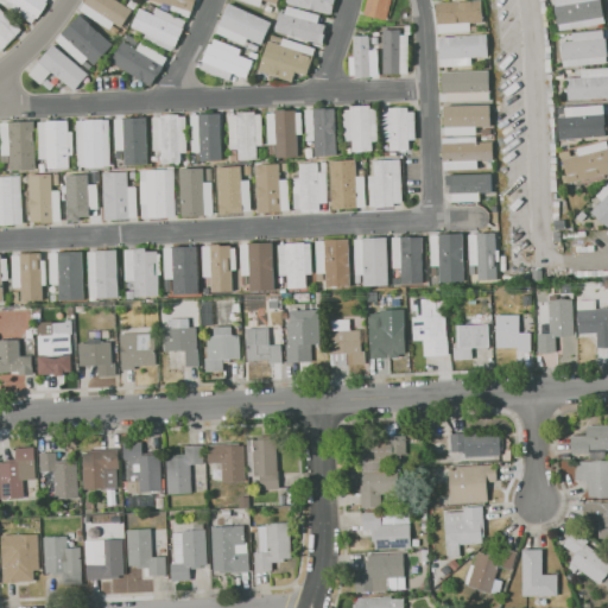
[(0,0),(45,0),(45,1),(49,4),(38,19),(36,18),(32,25),(0,2),(0,0)]
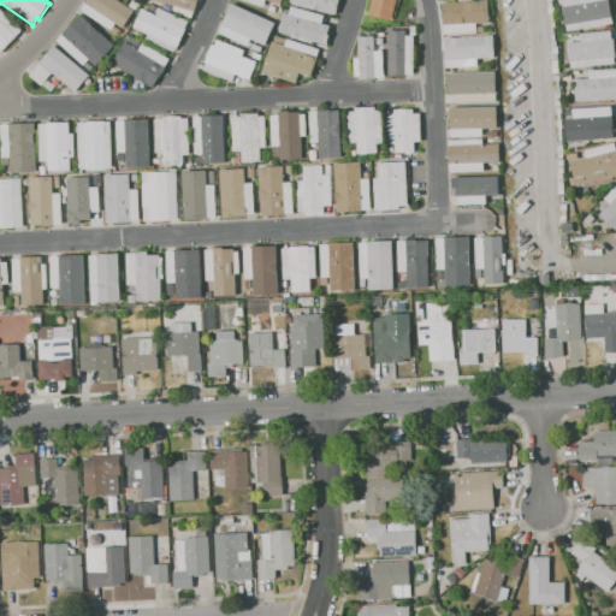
[(80,11),(87,0),(117,0),(134,11),(123,28),(116,23),(113,27),(111,31),(80,11)]
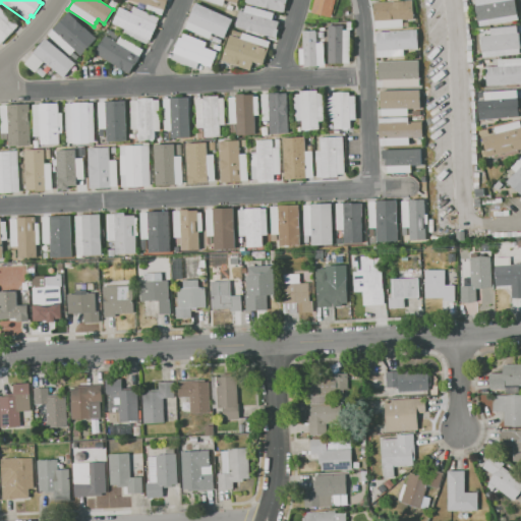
[(167,0),(163,14),(146,9),(147,4),(134,0),(167,0)]
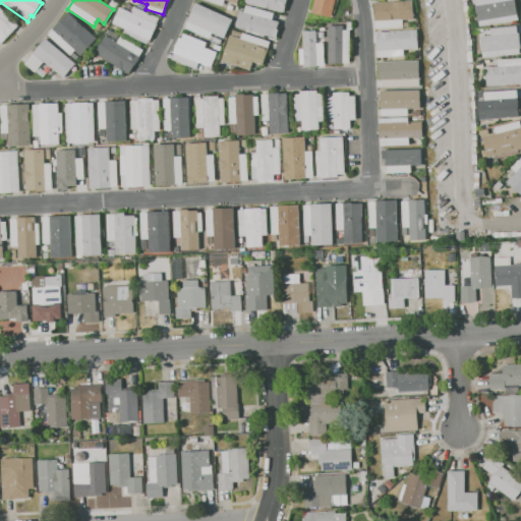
[(245,3),(245,0),(286,0),(284,12),(245,3)]
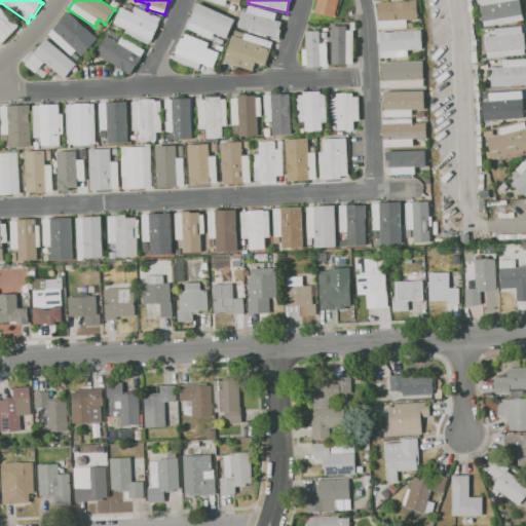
[(338,0),(335,17),(314,12),(316,0),(338,0)]
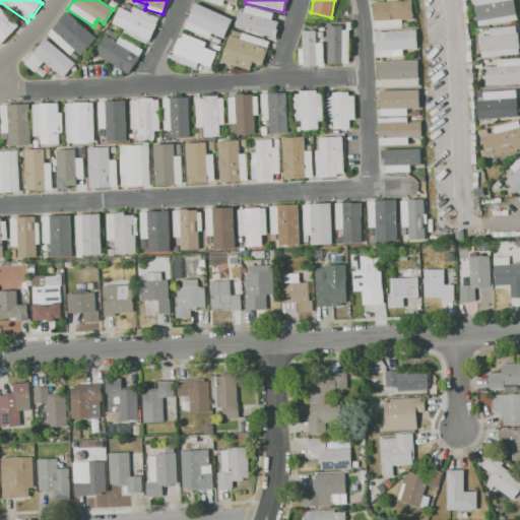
[(478,26),(474,0),(514,0),(518,20),(478,26)]
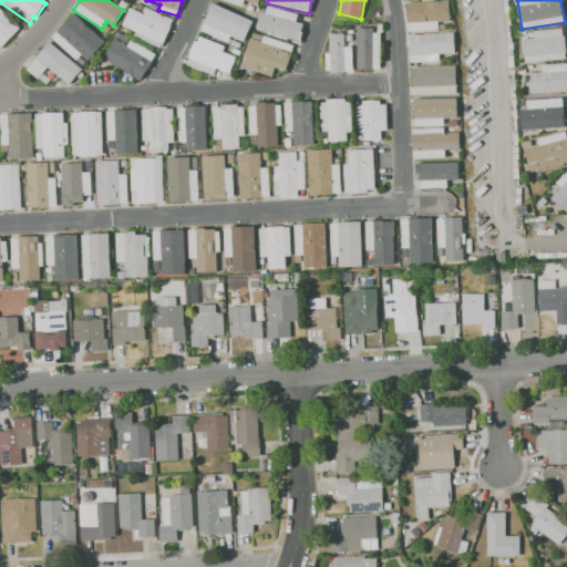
[(409,31),(408,3),(450,1),(451,19),(437,20),(437,30),(409,31)]
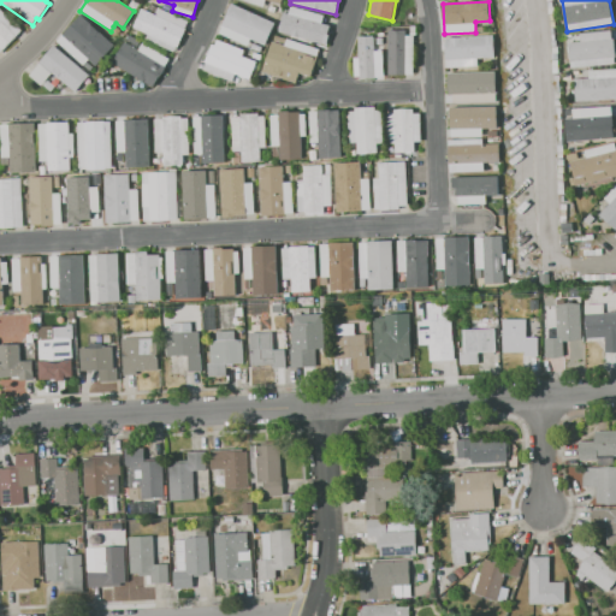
[(231,4),(274,23),(265,45),(250,39),(248,46),(218,33),(231,4)]
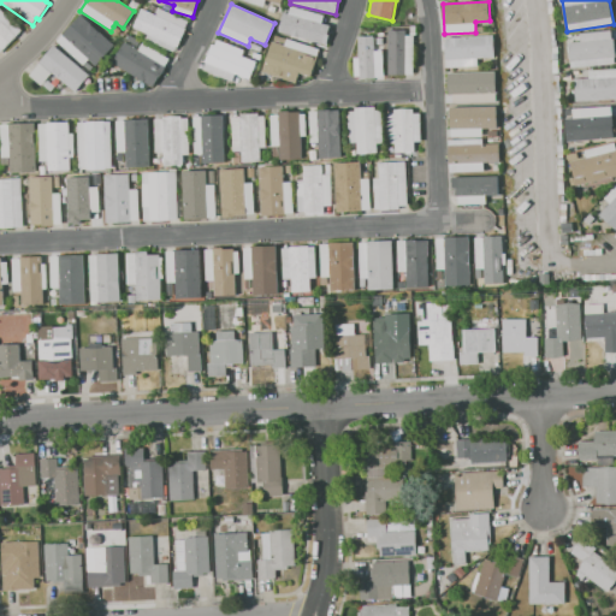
[(0,6),(23,29),(0,52),(0,6)]
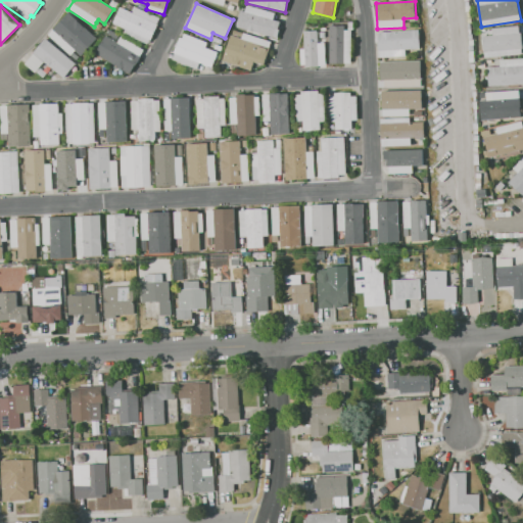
[(237,27),(241,11),(245,12),(246,6),(275,14),(274,20),(281,22),(277,38),(237,27)]
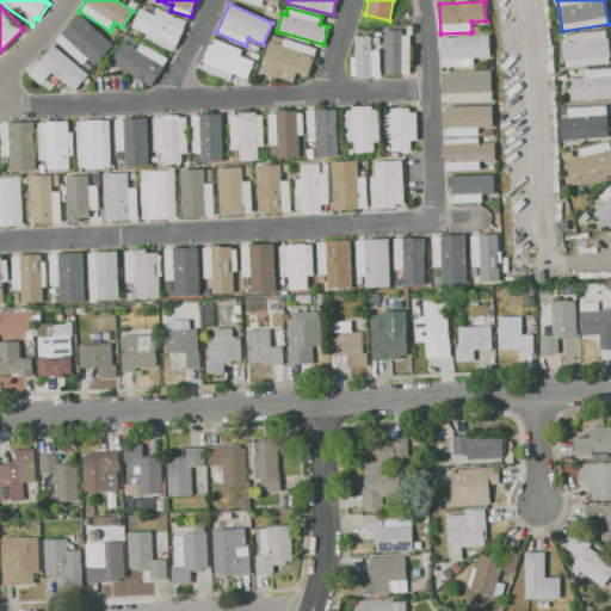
[(141,8),(155,14),(158,8),(187,22),(173,51),(143,38),(146,34),(133,28),(141,8)]
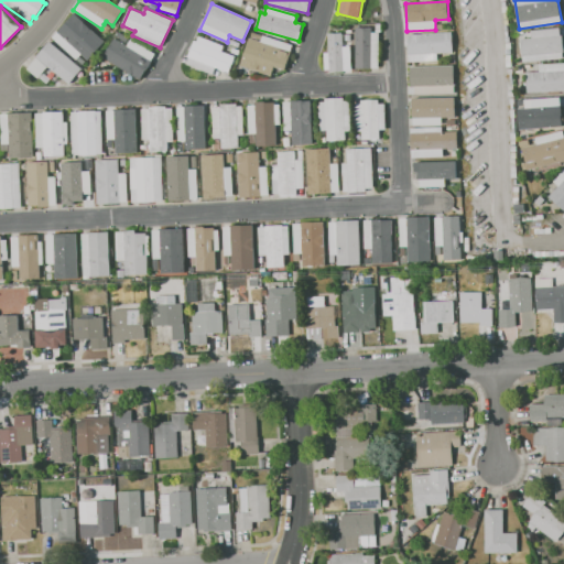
[(74,13),(105,41),(87,60),(82,54),(79,56),(76,61),(51,38),(74,13)]
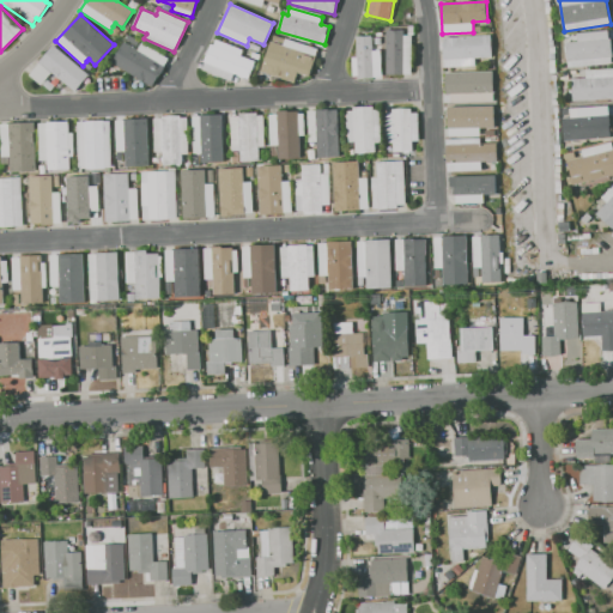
[(387,74),(387,30),(404,30),(404,35),(411,35),(411,74),(387,74)]
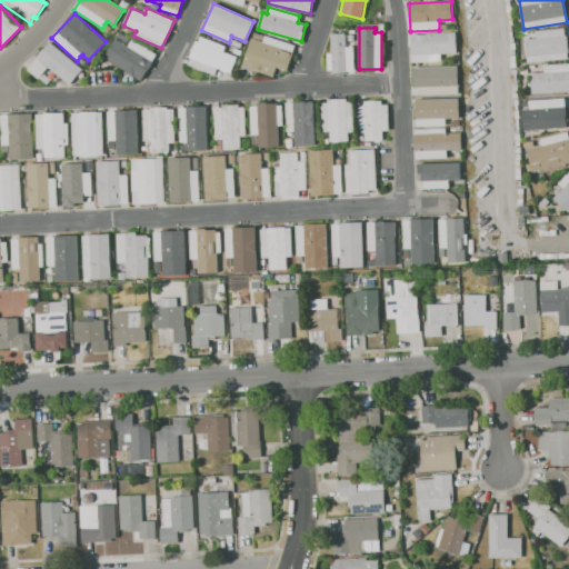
[(527,62),(526,40),(537,39),(536,31),(565,29),(566,36),(567,36),(568,53),(567,53),(568,59),(527,62)]
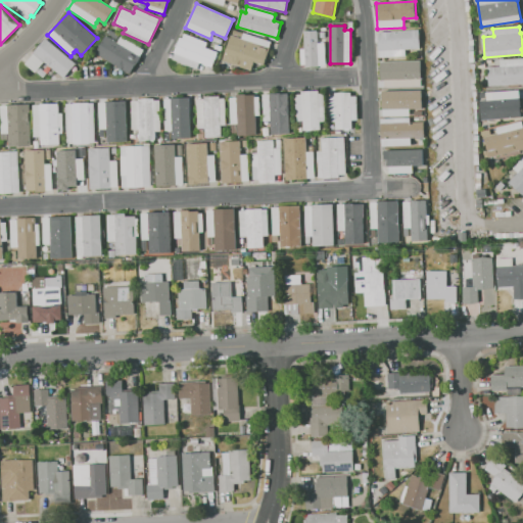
[(110,30),(119,35),(115,39),(107,34),(110,30)]
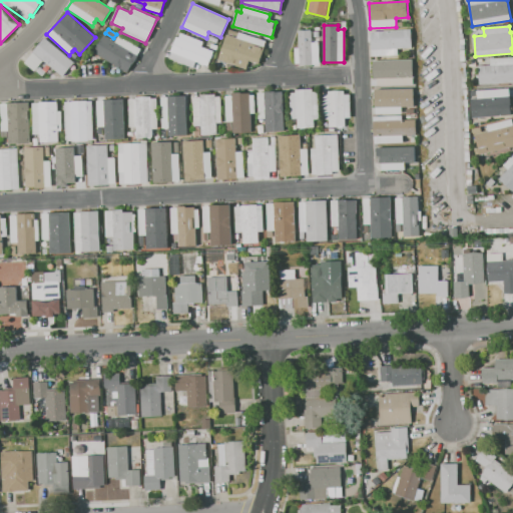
[(370,31),(410,29),(411,48),(398,48),(398,56),(371,57),(370,31)]
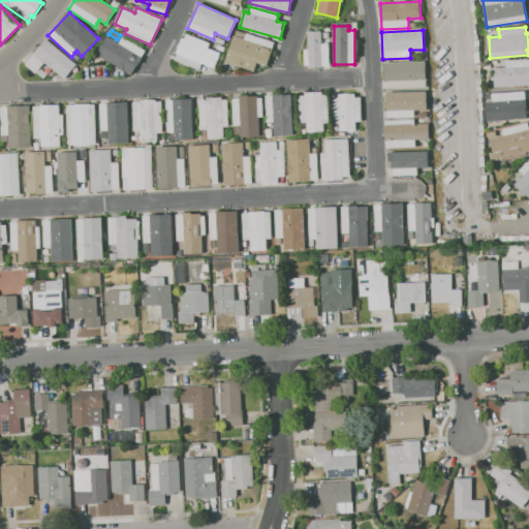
[(307,31),(320,31),(321,43),(329,42),(330,66),(322,66),(322,67),(309,68),(309,65),(304,66),(303,50),(308,50),(307,31)]
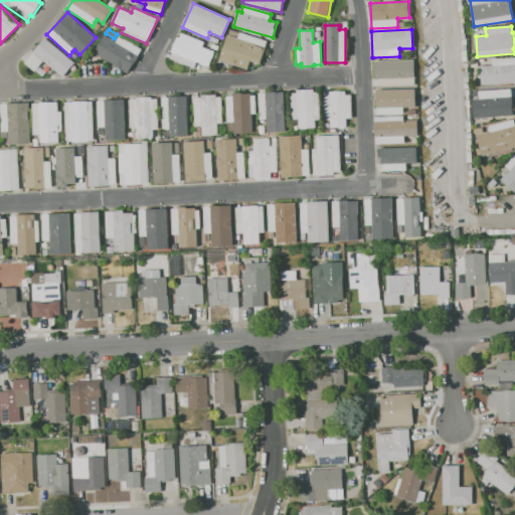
[(178,36),(180,37),(182,32),(204,42),(202,46),(214,51),(208,65),(197,61),(194,67),(169,56),(178,36)]
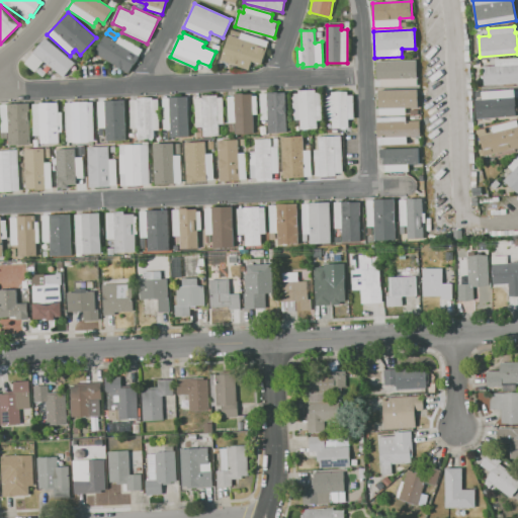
[(220,60),(229,34),(239,37),(241,32),(269,41),(267,47),(268,47),(261,66),(250,68),(249,70),(220,60)]
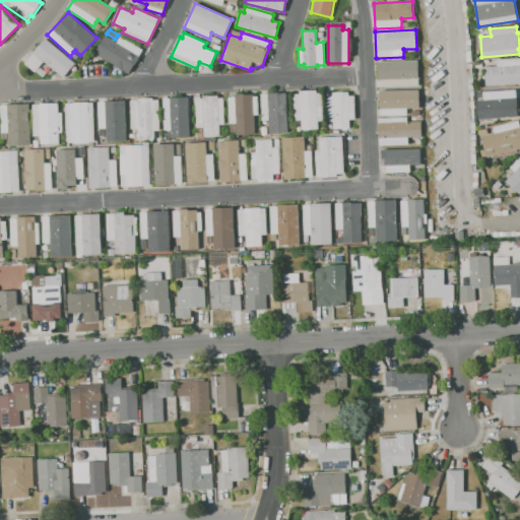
[(106,35),(117,42),(120,37),(143,52),(129,74),(94,52),(106,35)]
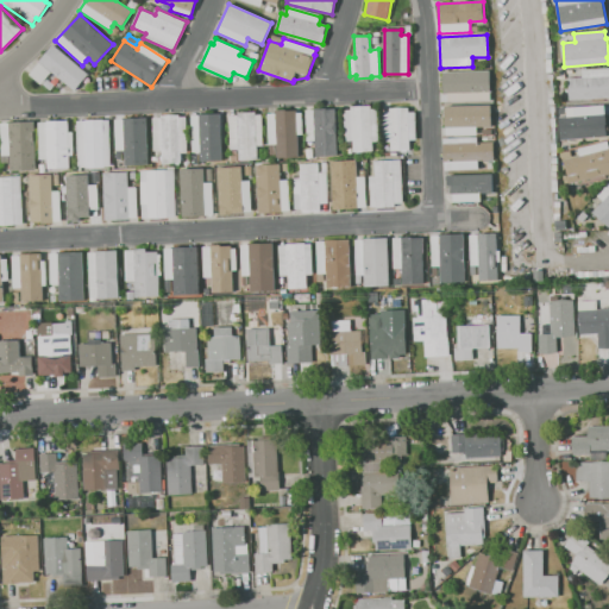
[(74,90),(51,71),(42,85),(30,74),(54,45),(88,74),(74,90)]
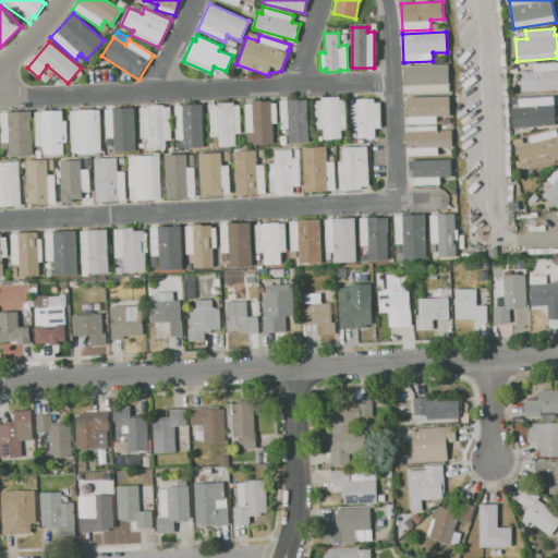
[(75,60),(79,56),(85,61),(82,65),(75,60)]
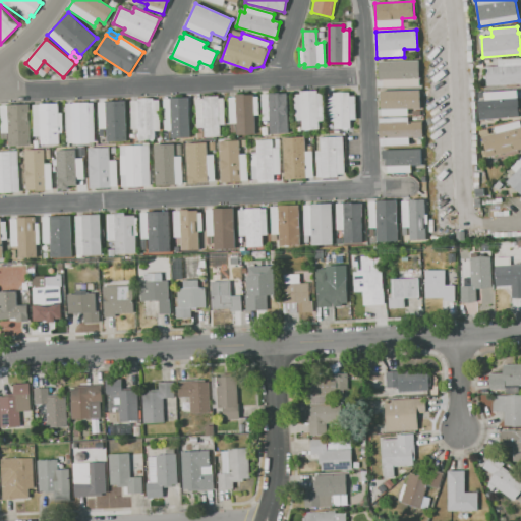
[(419,59),(420,84),(383,87),(383,80),(379,80),(378,61),(419,59)]
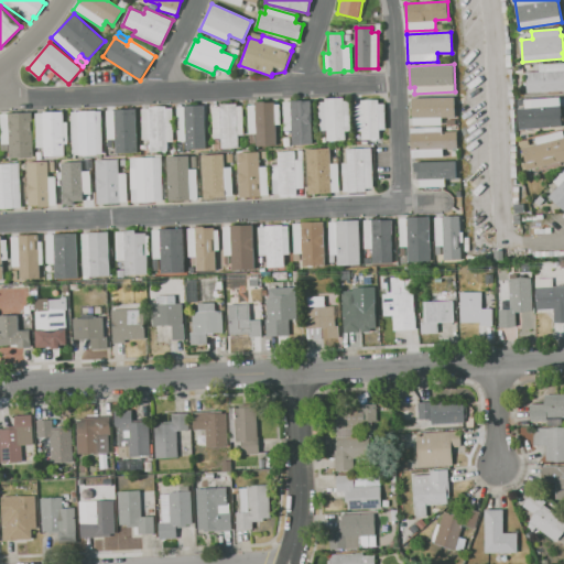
[(563,90),(527,91),(527,72),(539,72),(539,65),(563,64),(563,90)]
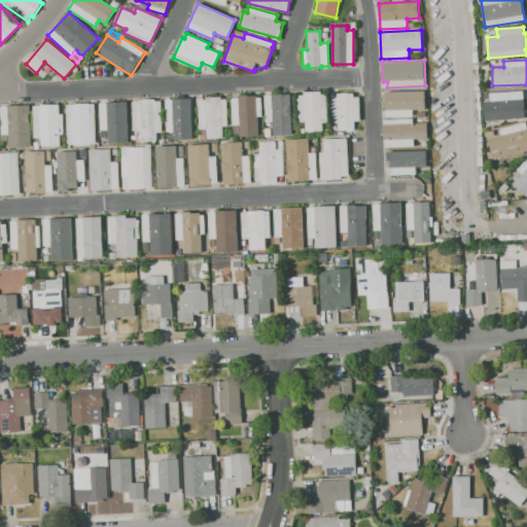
[(38,73),(41,69),(47,74),(44,78),(38,73)]
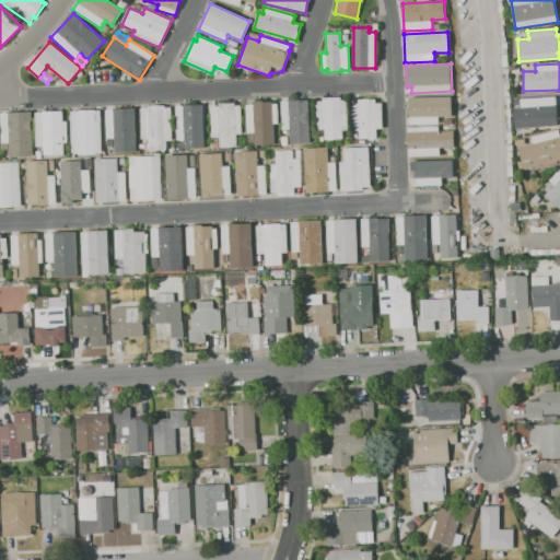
[(410,97),(451,95),(452,117),(438,117),(439,124),(411,125),(410,97)]
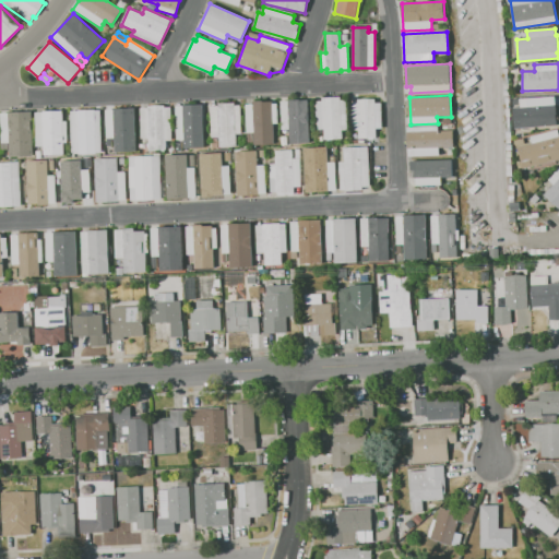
[(323,139),(323,129),(317,130),(316,100),(322,100),(322,97),(340,97),(340,99),(345,98),(346,130),(342,131),(342,139),(323,139)]
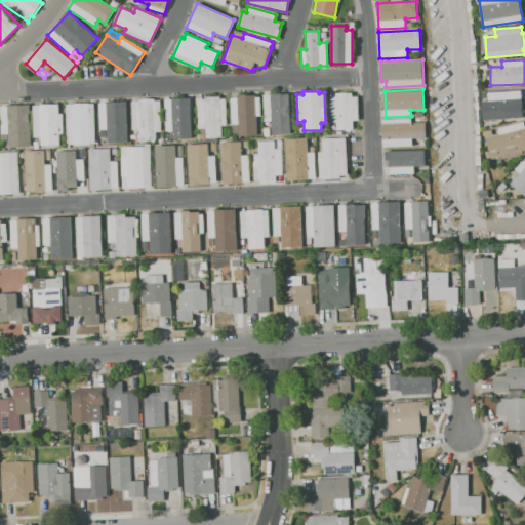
[(270,93),(289,92),(291,134),(272,134),(271,121),(265,122),(264,95),(270,94),(270,93)]
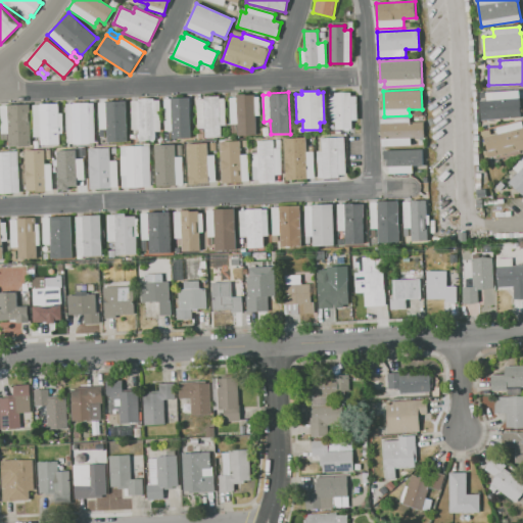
[(333,93),(350,92),(350,96),(357,96),(359,120),(352,121),(352,129),(335,130),(335,122),(330,122),(329,95),(334,95),(333,93)]
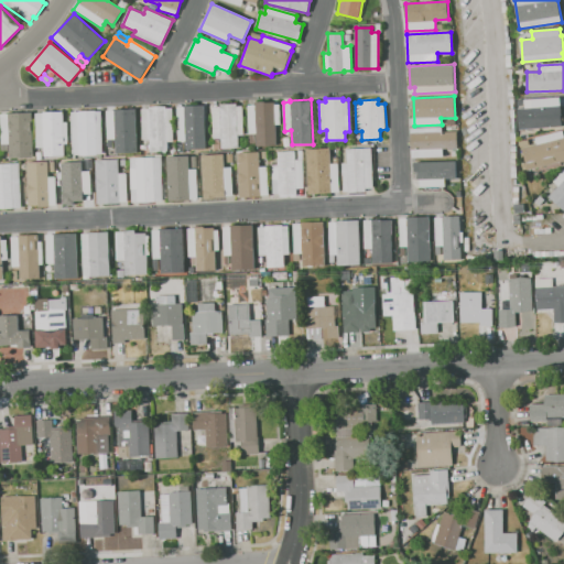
[(521,108),(531,108),(531,100),(560,99),(562,129),(533,131),(532,125),(522,126),(521,108)]
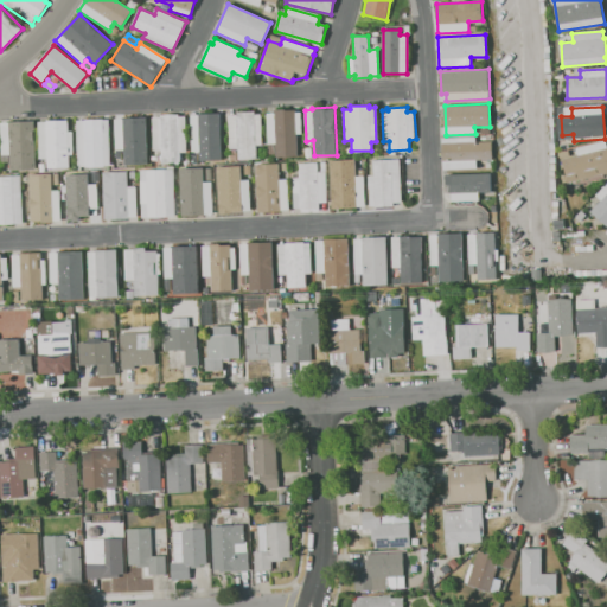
[(275,158),(275,145),(273,145),(268,145),(267,113),(274,113),(273,110),(295,109),(295,113),(300,113),(301,134),(296,135),(298,157),(275,158)]
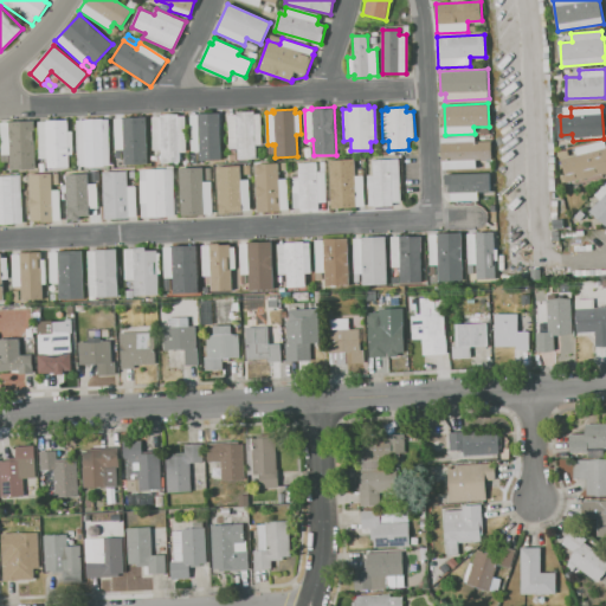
[(236,113),(255,111),(255,114),(260,114),(263,144),(256,146),(256,159),(238,159),(237,149),(236,149),(230,149),(227,115),(236,115),(236,113)]
